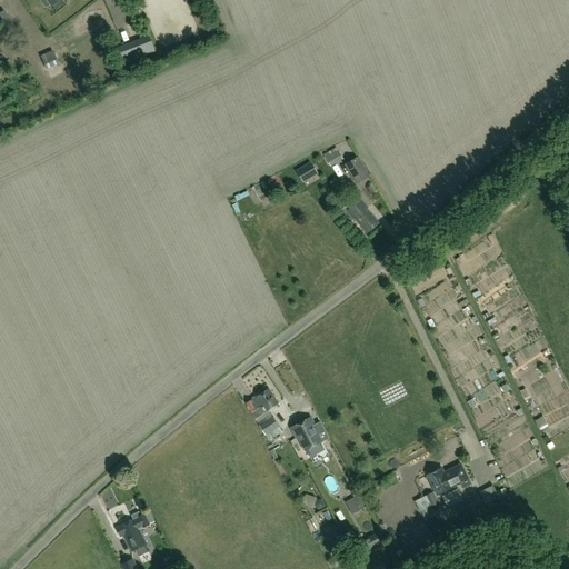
[(129,61),(155,52),(149,36),(123,46),(129,61)]
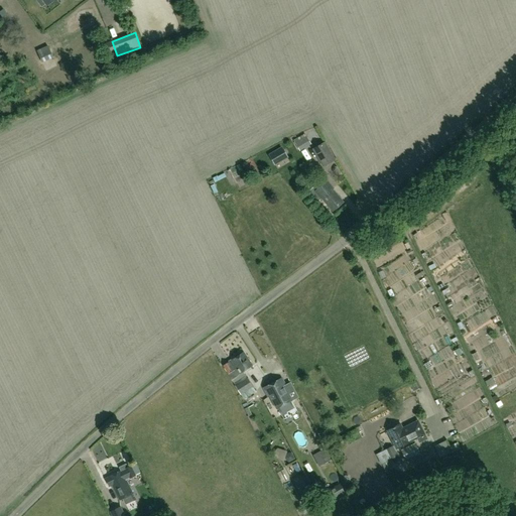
[(310,142),(305,133),(294,140),(299,149),(310,142)]
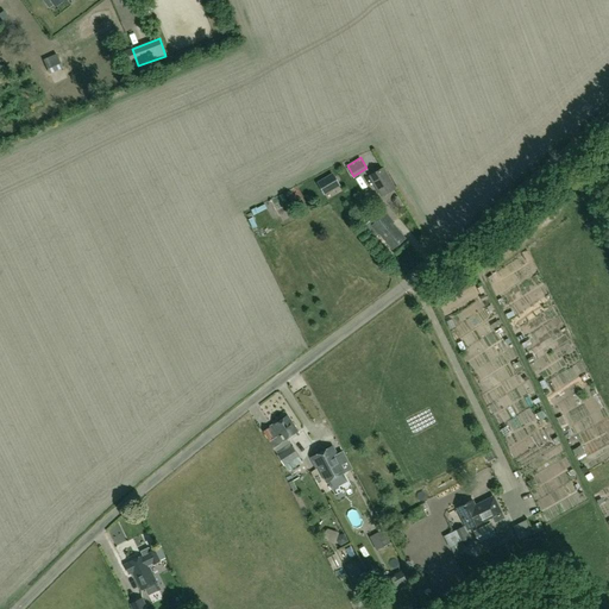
[(371,179),(381,198),(396,189),(384,167),(369,176),(371,179)]
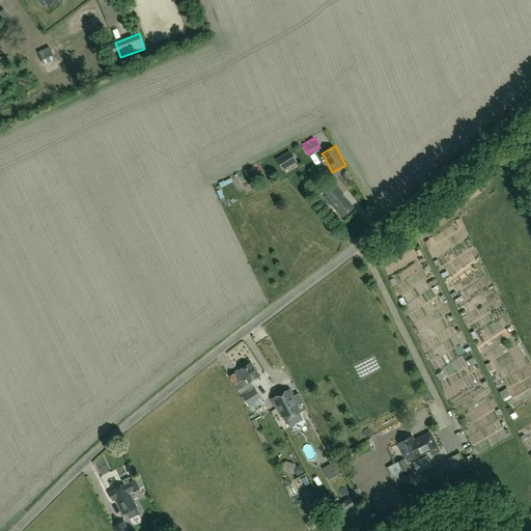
[(296,160),(289,150),(277,159),(282,168),(296,160)]
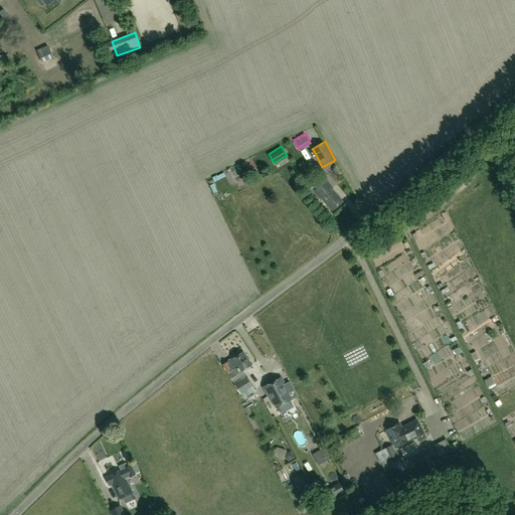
[(222,180),(234,175),(232,170),(220,175),(222,180)]
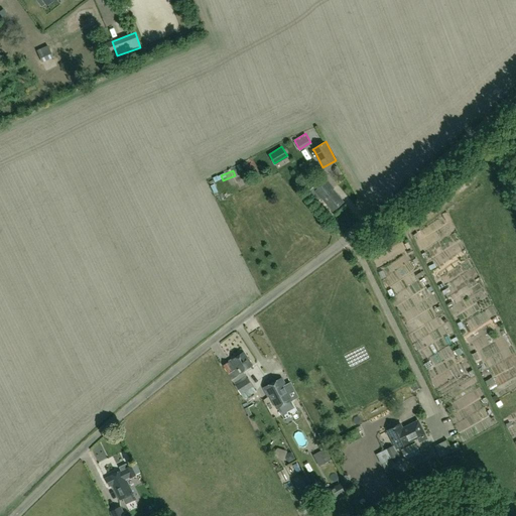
[(343,204),(332,189),(334,187),(327,180),(312,191),(319,200),(320,199),(333,213),(343,204)]
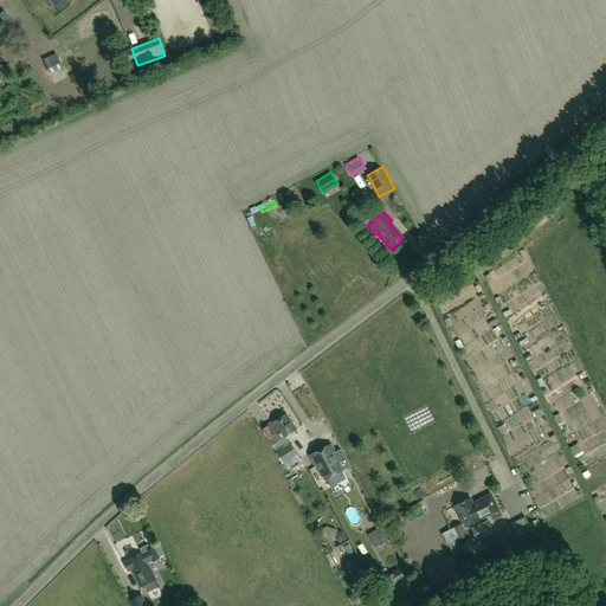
[(262,431),(272,446),(287,469),(301,459),(287,438),(296,431),(285,414),(262,431)]
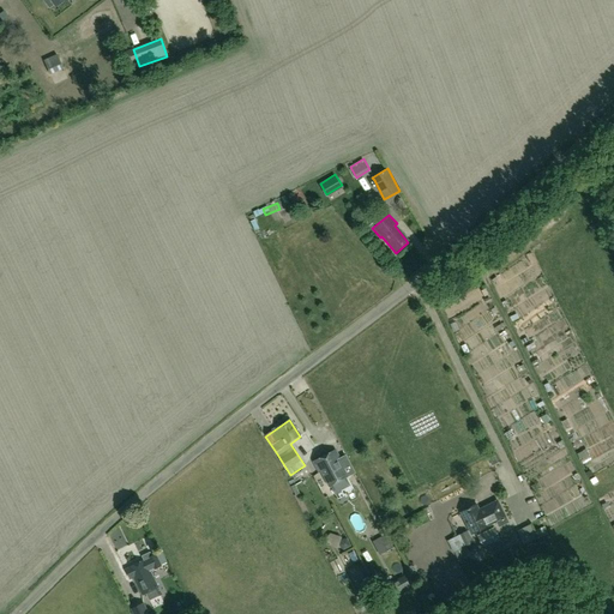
[(336,451),(313,463),(319,474),(320,473),(329,487),(333,494),(350,485),(347,477),(339,463),(341,462),(336,451)]
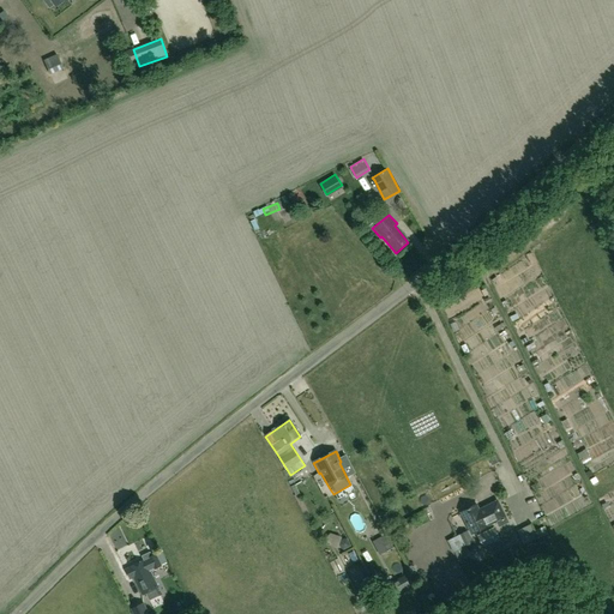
[(487,458),(491,465),(499,462),(495,453),(487,458)]
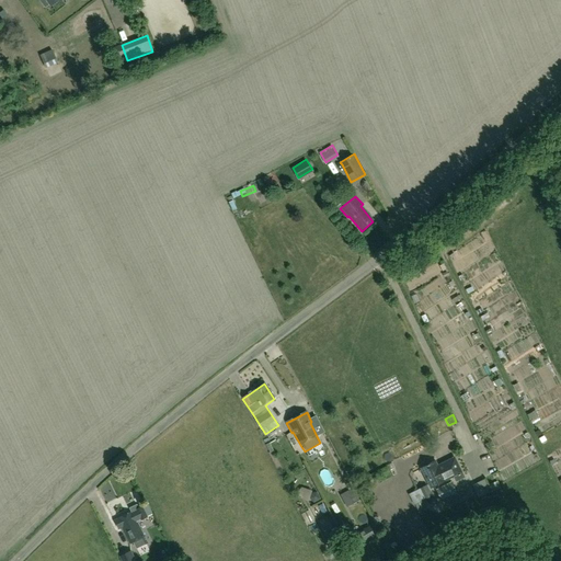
[(421,469),(431,489),(445,481),(454,477),(456,482),(464,478),(454,458),(437,467),(435,461),(421,469)]
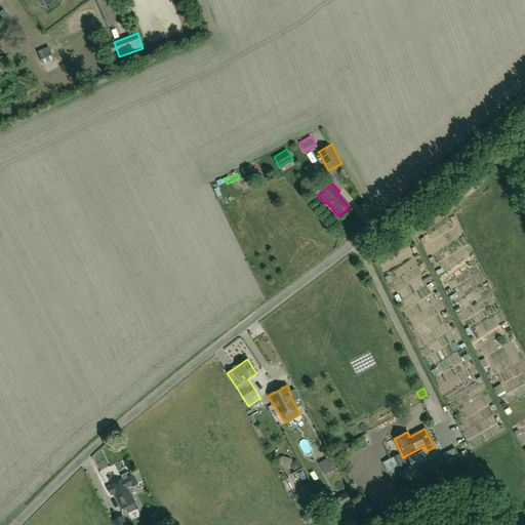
[(422,451),(407,458),(415,473),(430,466),(422,451)]
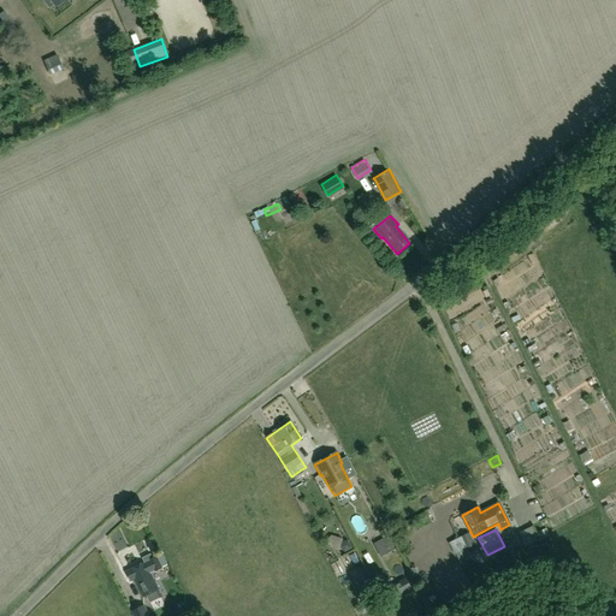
[(458,560),(478,550),(468,532),(460,537),(466,549),(456,554),(458,560)]
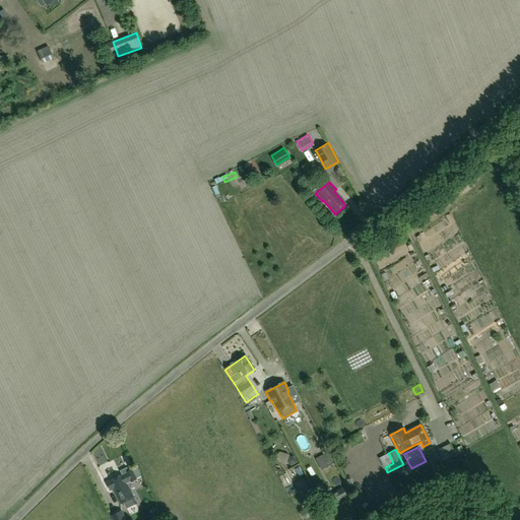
[(297,463),(294,457),(287,458),(285,462),(289,467),(297,463)]
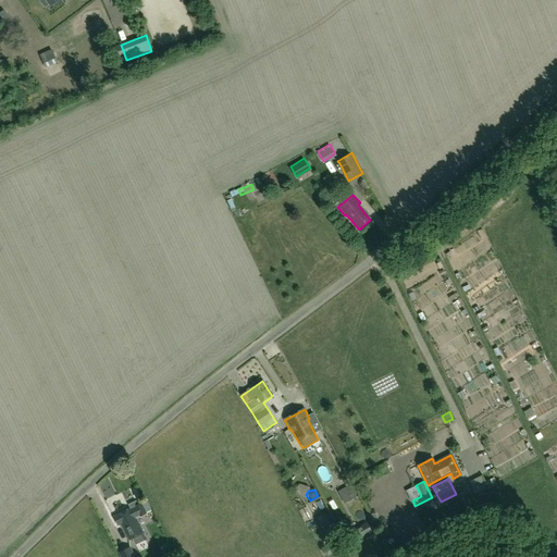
[(356,496),(353,491),(347,494),(350,499),(356,496)]
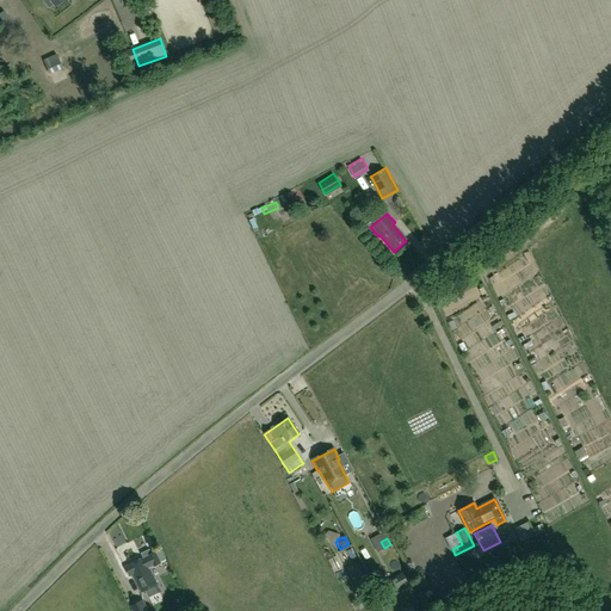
[(160,565),(155,553),(128,566),(128,567),(124,568),(129,576),(133,575),(136,584),(141,592),(158,585),(153,576),(149,569),(153,567),(153,568),(160,565)]
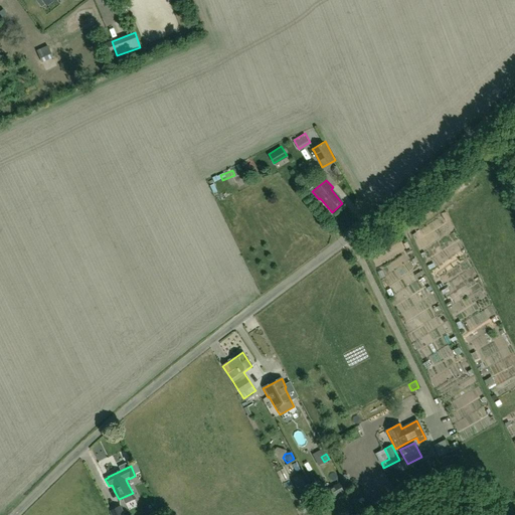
[(329,500),(344,492),(339,483),(324,491),(329,500)]
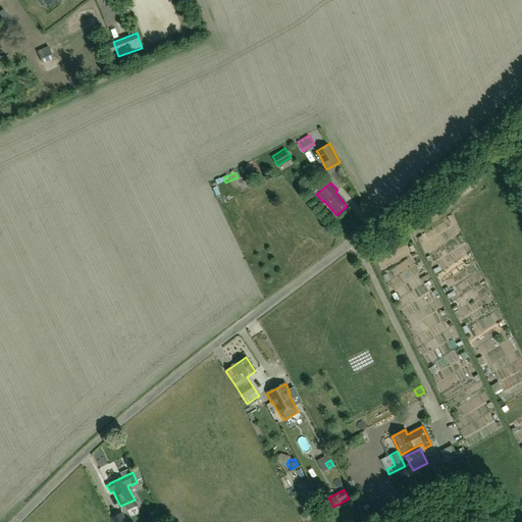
[(304,521),(316,515),(314,512),(311,512),(309,508),(305,510),(307,514),(306,517),(302,519),(304,521)]
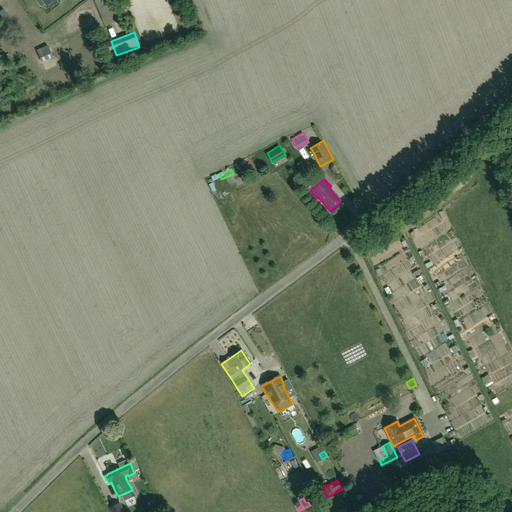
[(124,511),(120,502),(109,507),(110,511),(124,511)]
